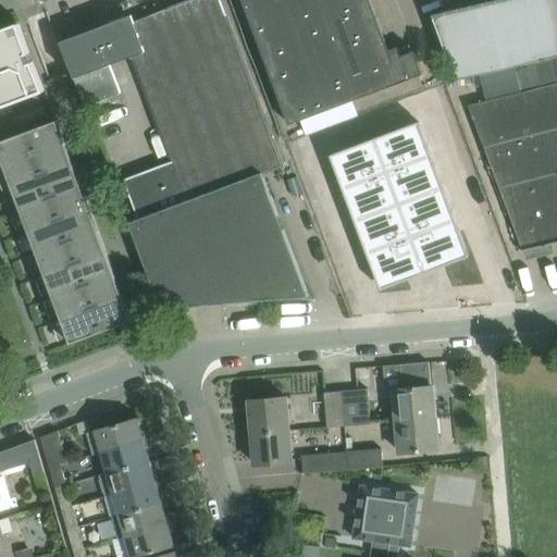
[(101,27),(97,37),(99,36),(110,65),(120,62),(133,57),(172,161),(123,180),(138,221),(187,202),(187,201),(261,173),(281,165),(265,123),(219,0),(192,0),(134,22),(132,15),(107,24),(101,27)]
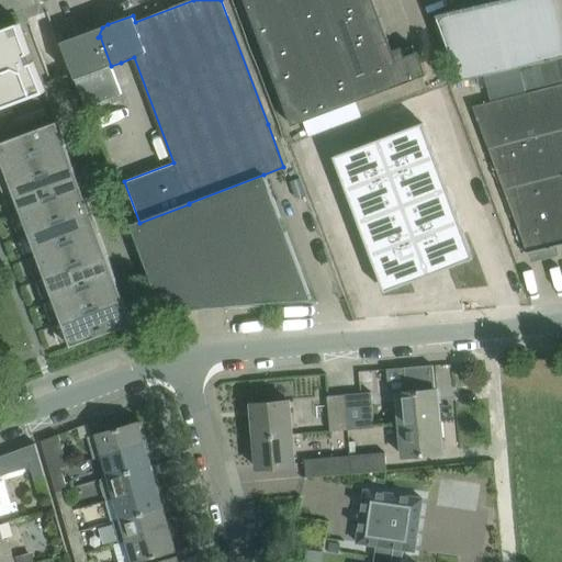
[(395,60),(373,0),(244,0),(291,126),(427,76),(418,52),(395,60)]
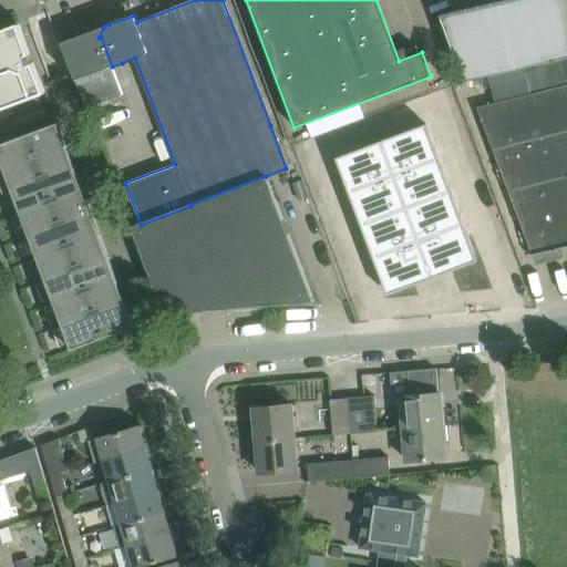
[(440,16),(465,82),(566,58),(566,4),(566,0),(516,0),(471,11),(471,9),(440,16)]
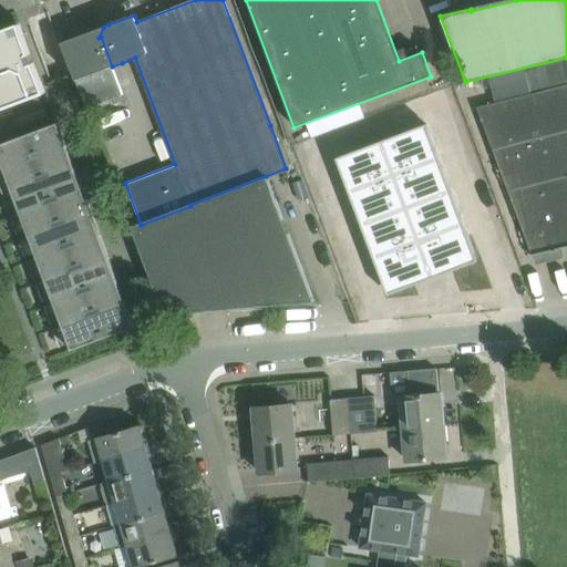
[(0,110),(47,92),(20,22),(0,30),(0,110)]
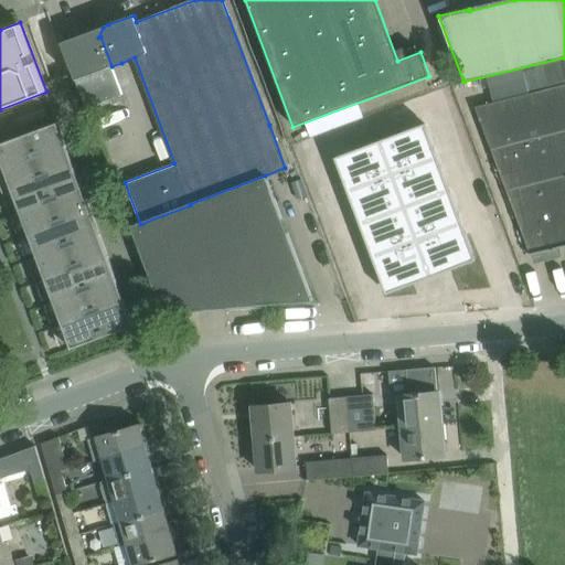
[(75,38),(62,43),(85,109),(123,95),(112,66),(100,36),(98,38),(85,42),(75,38)]
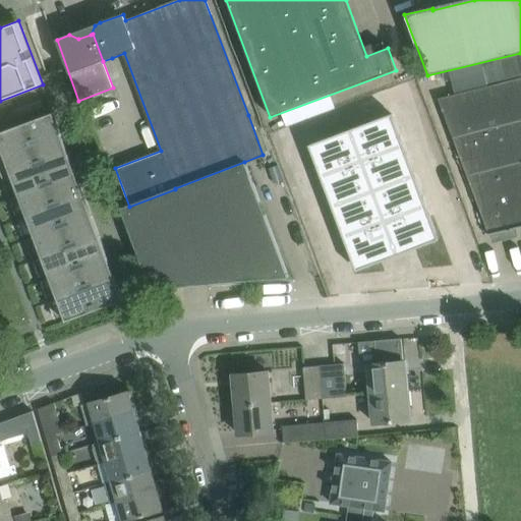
[(507,80),(438,98),(488,235),(520,226),(520,54),(502,59),(507,80)]
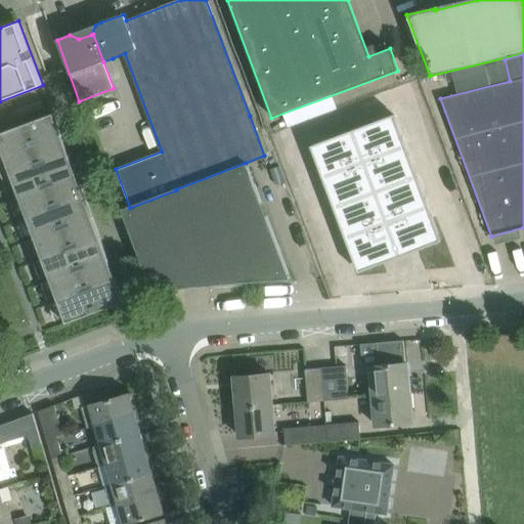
[(53,114),(0,133),(0,145),(2,150),(6,149),(8,154),(3,155),(4,157),(61,135),(53,114)]
